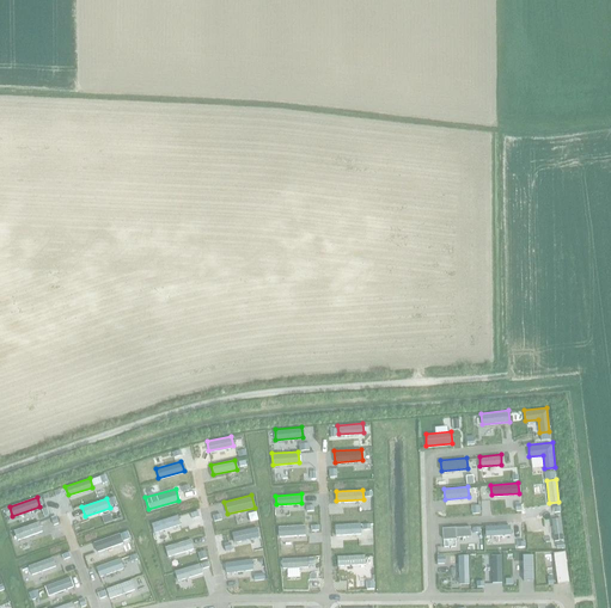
[(179,524),(177,515),(151,522),(153,532),(179,524)]
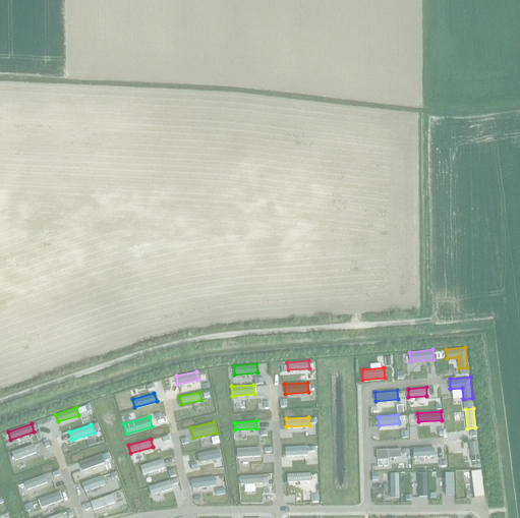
[(479,459),(477,441),(469,442),(471,460),(479,459)]
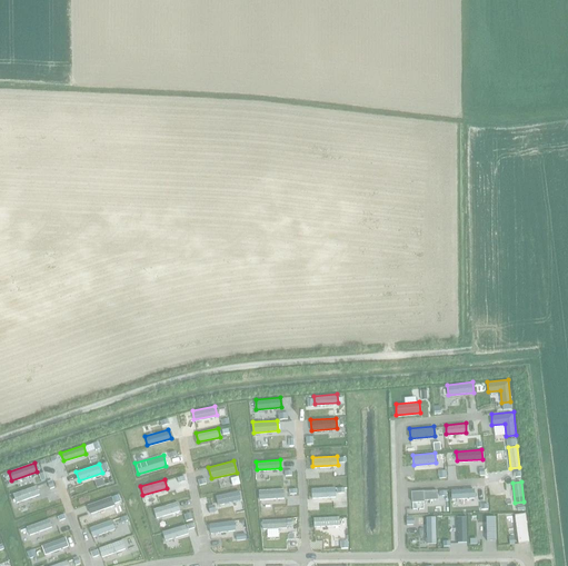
[(38,494),(36,485),(11,493),(15,502),(38,494)]
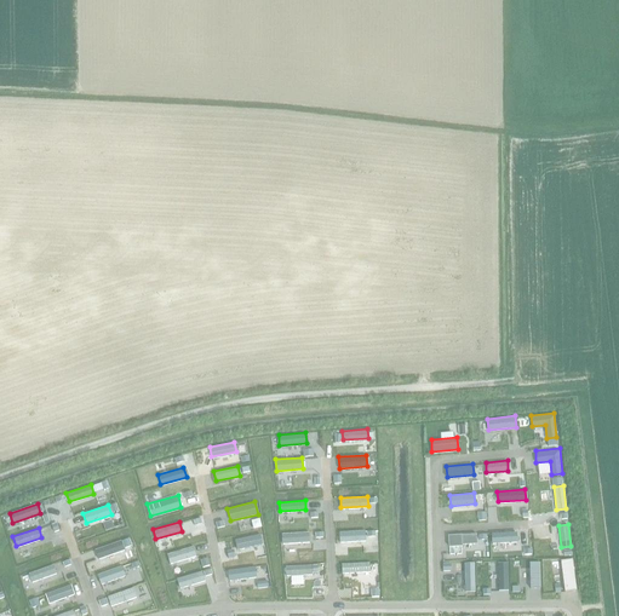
[(365,540),(365,530),(339,531),(339,541),(365,540)]
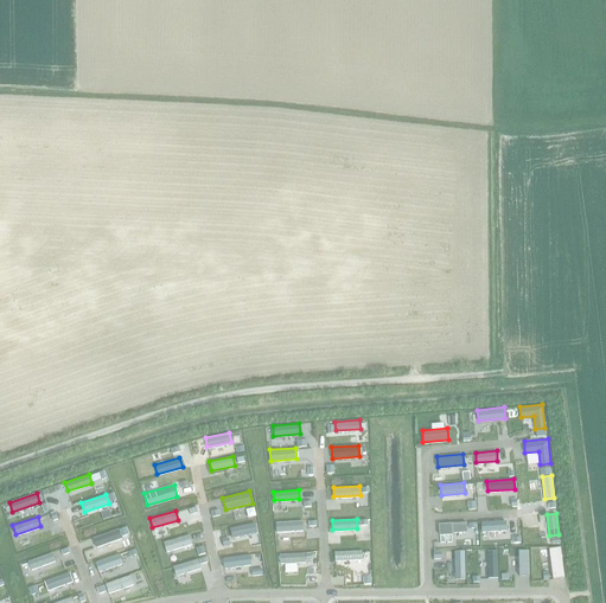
[(301,530),(301,520),(275,521),(276,531),(291,531),(301,530)]
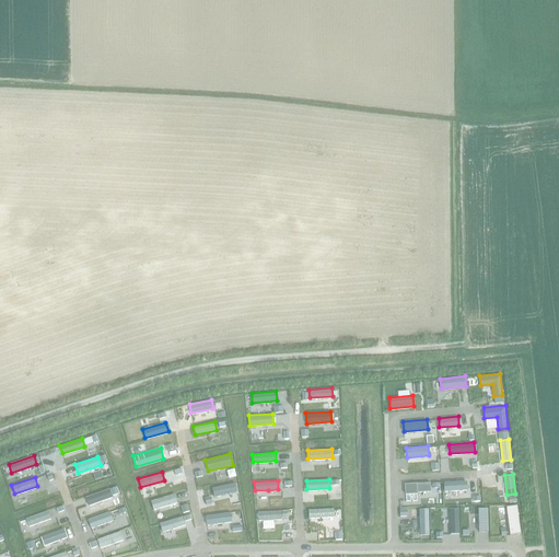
[(467,489),(466,480),(443,482),(444,490),(467,489)]
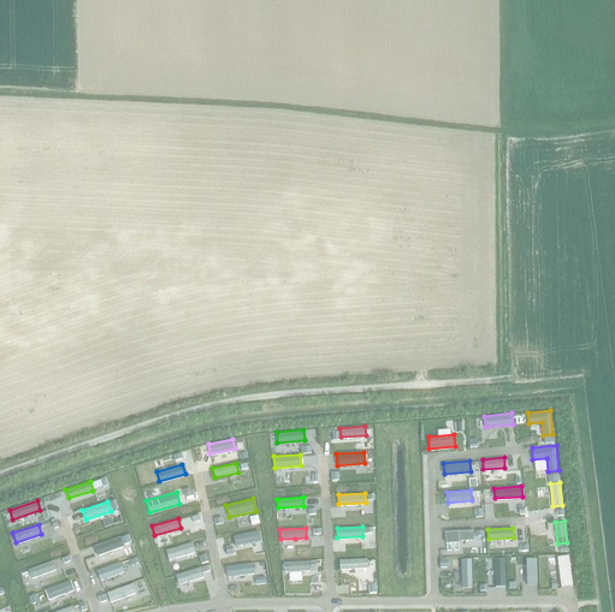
[(473,539),(473,529),(444,530),(445,542),(459,542),(459,540),(473,539)]
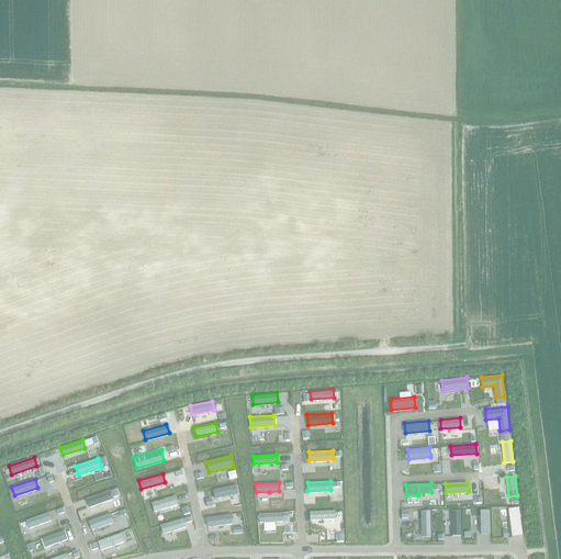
[(236,494),(234,484),(213,489),(214,498),(236,494)]
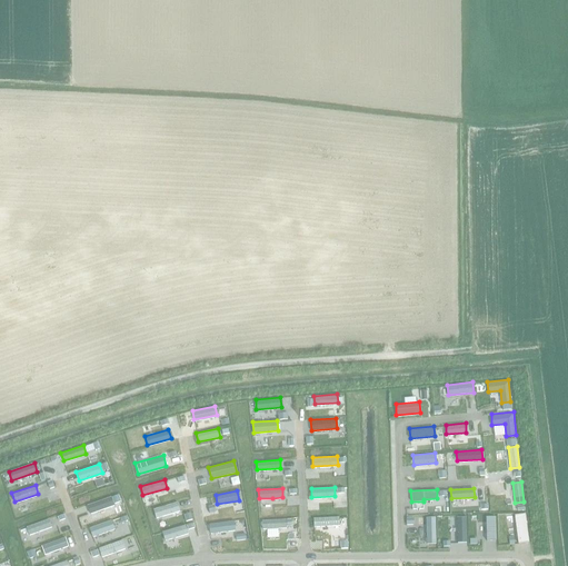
[(113,505),(110,496),(87,504),(90,513),(113,505)]
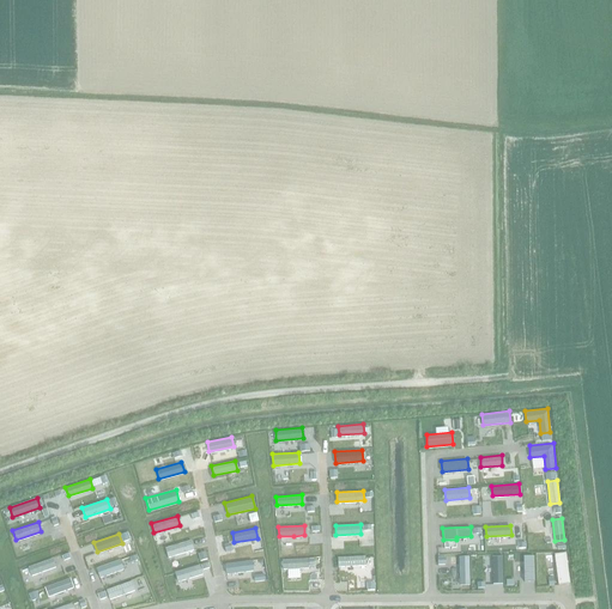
[(193,549),(191,540),(164,546),(167,556),(193,549)]
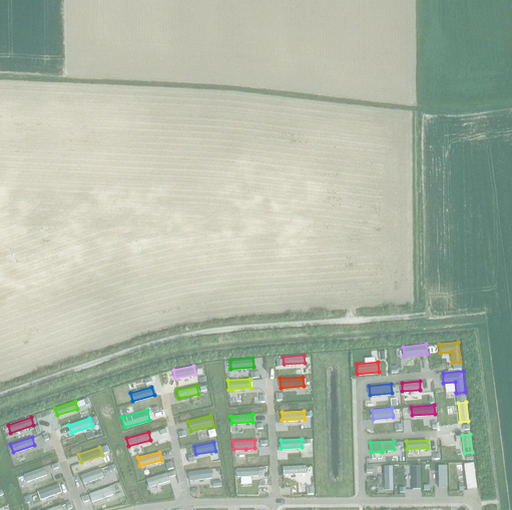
[(473,462),(464,464),(467,488),(477,487),(473,462)]
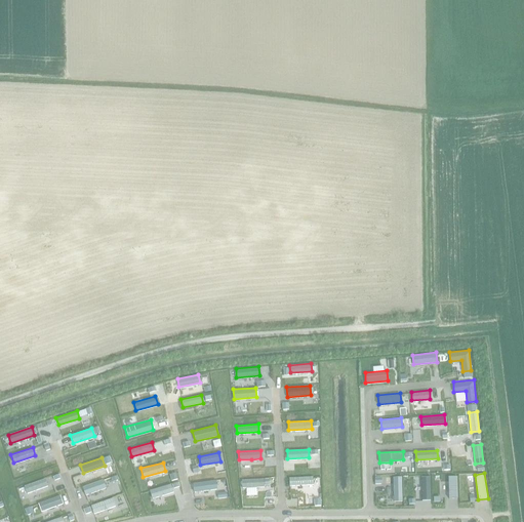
[(312,484),(312,476),(288,477),(289,485),(312,484)]
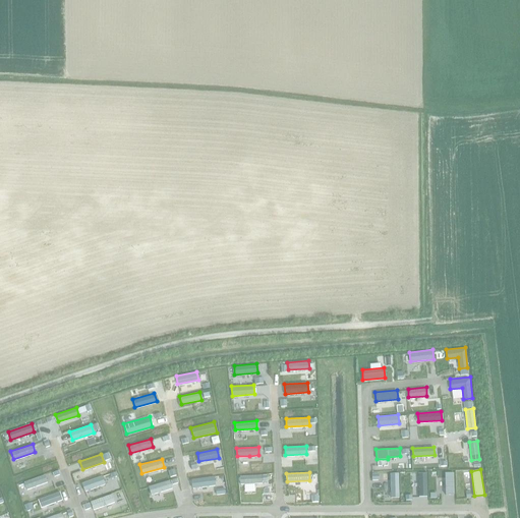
[(399,497),(398,472),(390,472),(391,498),(399,497)]
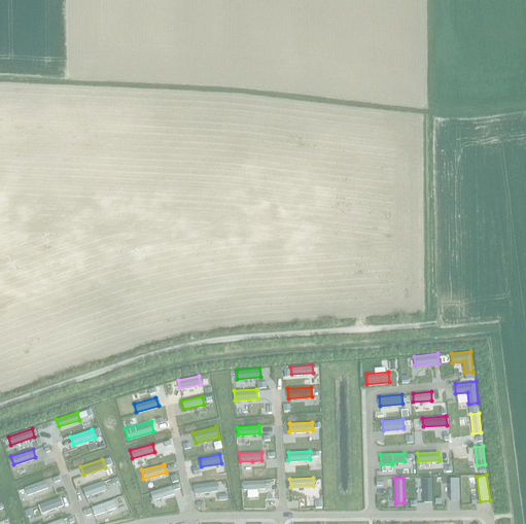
[(431,478),(422,478),(423,501),(431,501),(431,478)]
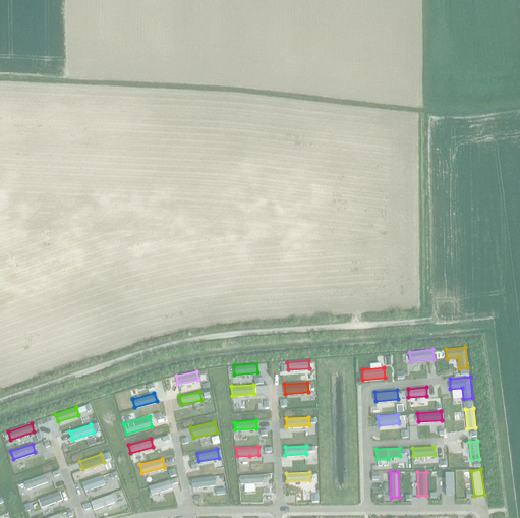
[(453,472),(445,472),(446,494),(454,494),(453,472)]
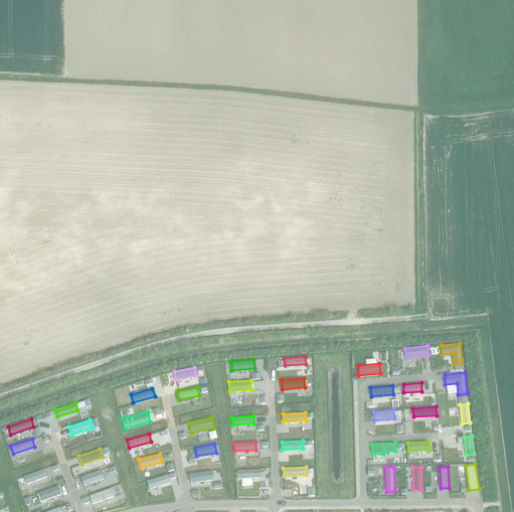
[(46,476),(43,469),(22,476),(25,483),(46,476)]
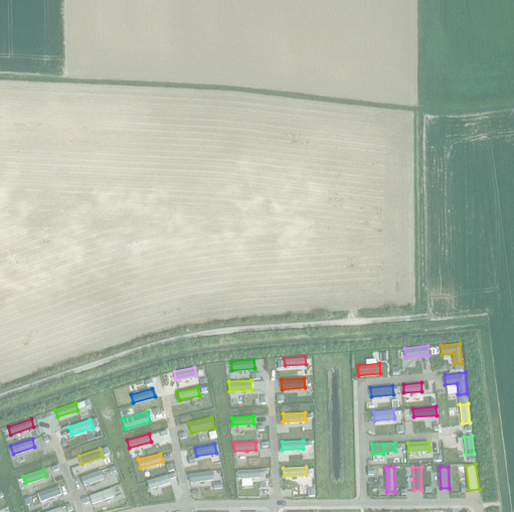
[(259,477),(259,469),(236,470),(236,478),(259,477)]
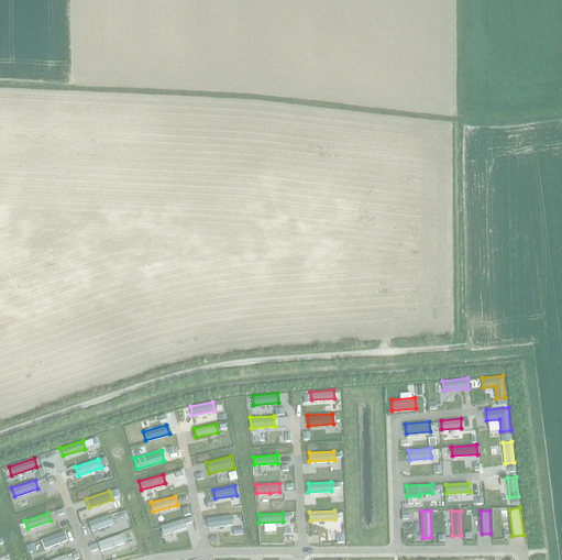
[(112,523),(109,514),(88,522),(90,530),(112,523)]
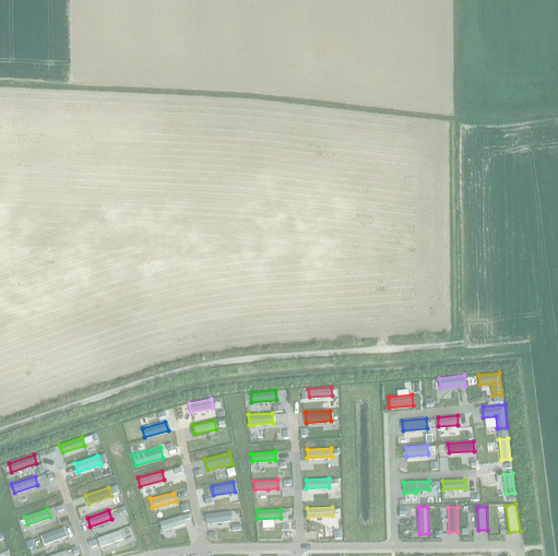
[(230,520),(229,511),(205,513),(206,523),(230,520)]
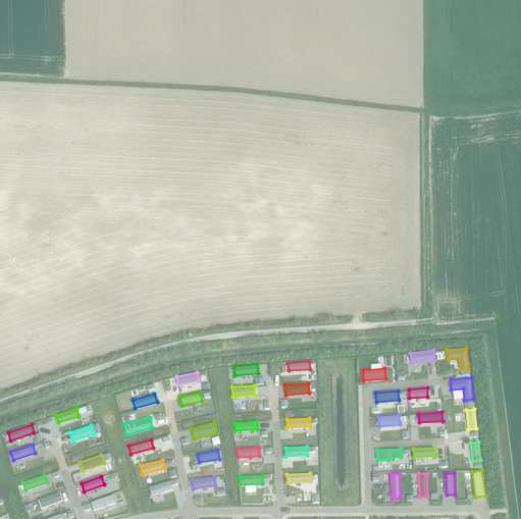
[(171,489),(169,480),(148,486),(151,496),(171,489)]
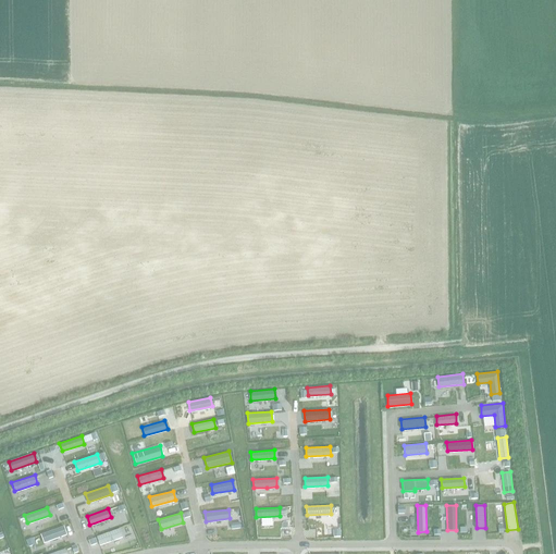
[(65,533),(63,525),(39,533),(42,542),(65,533)]
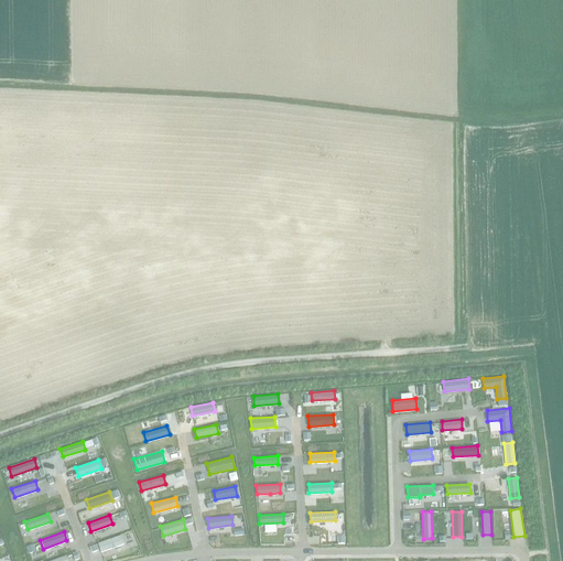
[(122,545),(120,535),(97,542),(100,551),(122,545)]
